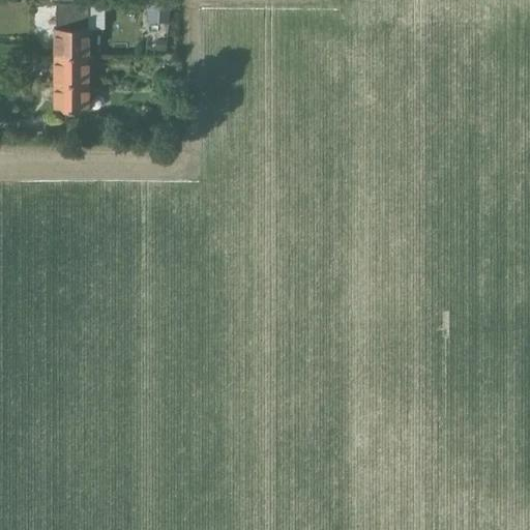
[(169,0),(147,0),(147,20),(169,21),(169,0)]
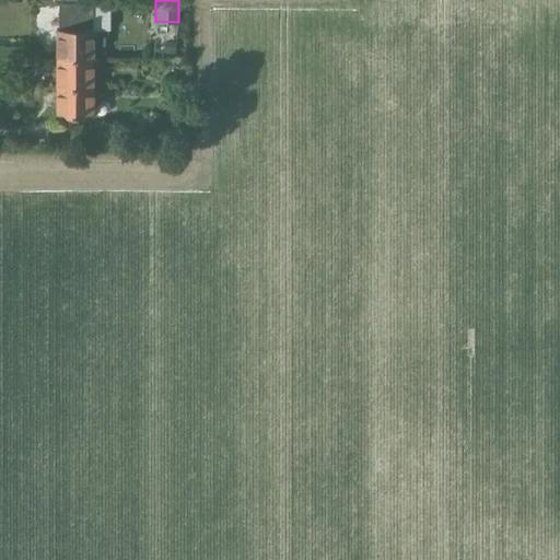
[(92,58),(92,30),(92,1),(59,2),(59,28),(57,28),(56,58),(92,58)]
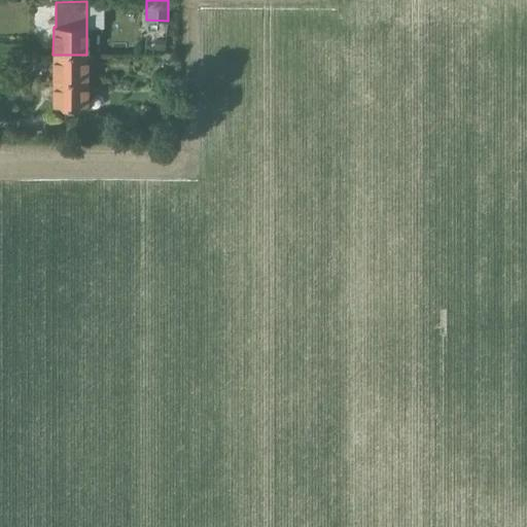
[(86,81),(86,55),(53,55),(53,81),(86,81)]
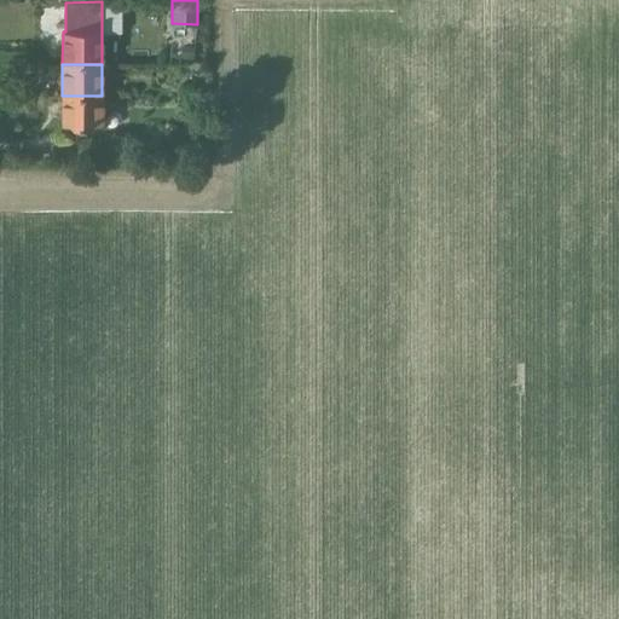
[(102,128),(102,96),(62,96),(62,128),(102,128)]
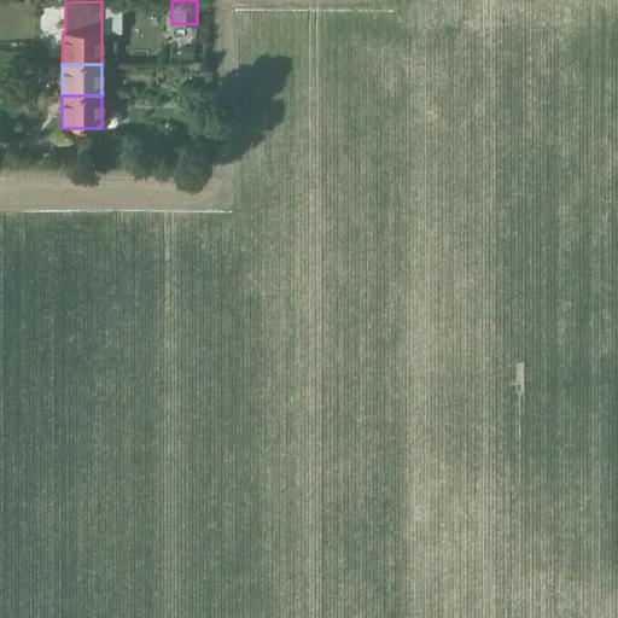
[(98,156),(98,143),(76,143),(76,156),(98,156)]
